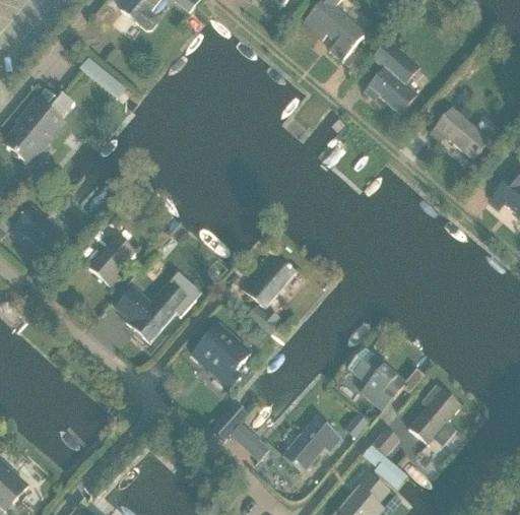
[(151,29),(157,22),(156,16),(149,10),(157,0),(125,0),(120,6),(139,22),(138,24),(144,29),(151,29)]
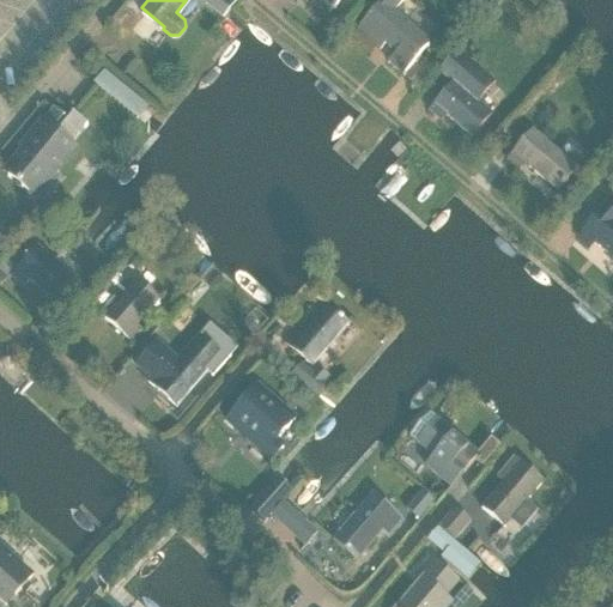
[(206,0),(223,13),(232,0),(206,0)]
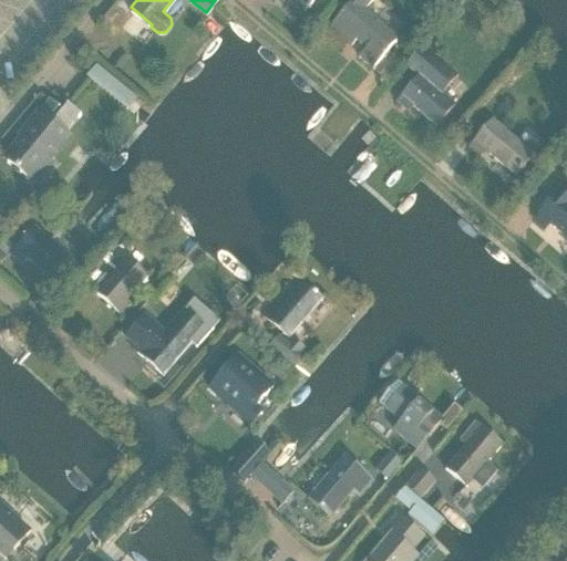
[(292,0),(303,9),(310,0),(292,0)]
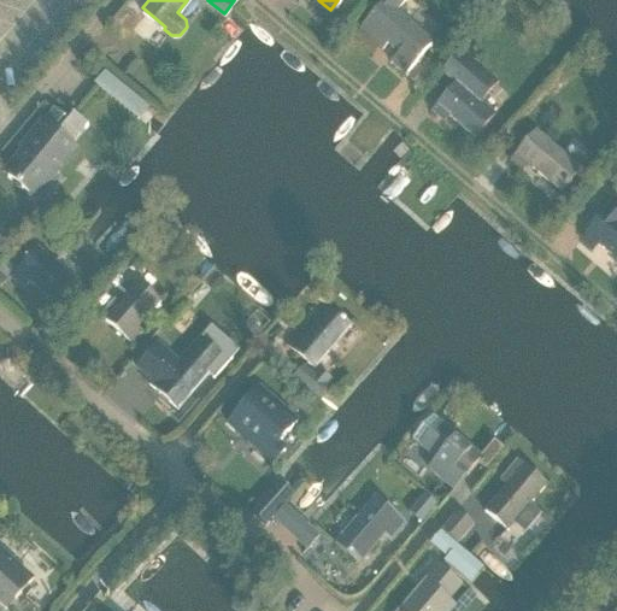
[(383,0),(360,27),(382,45),(387,39),(398,48),(389,58),(405,71),(433,39),(398,7),(404,0),(383,0)]
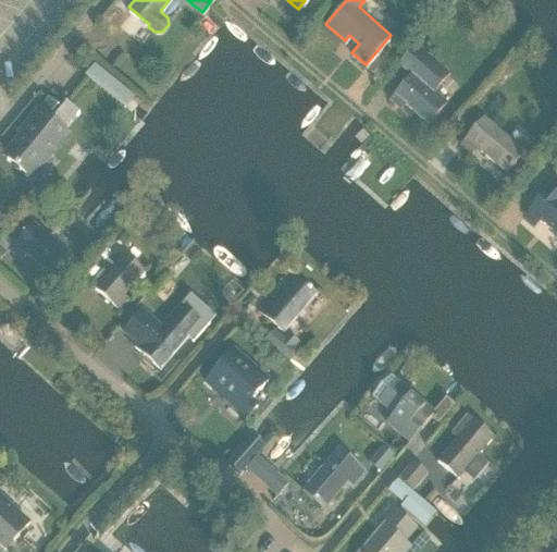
[(412,70),(390,96),(400,106),(406,100),(429,120),(446,99),(433,88),(449,70),(416,40),(399,59),(412,70)]
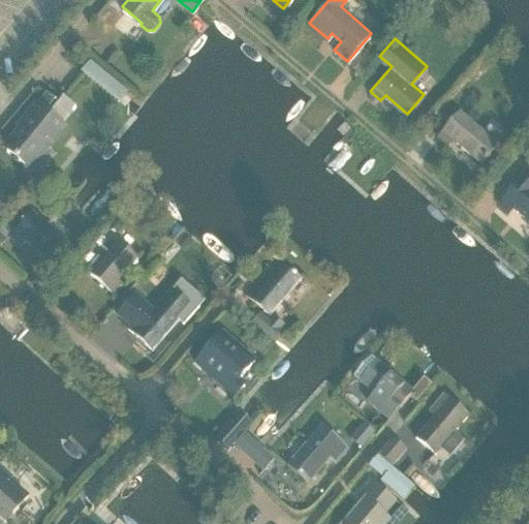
[(94,60),(86,70),(123,102),(132,91),(94,60)]
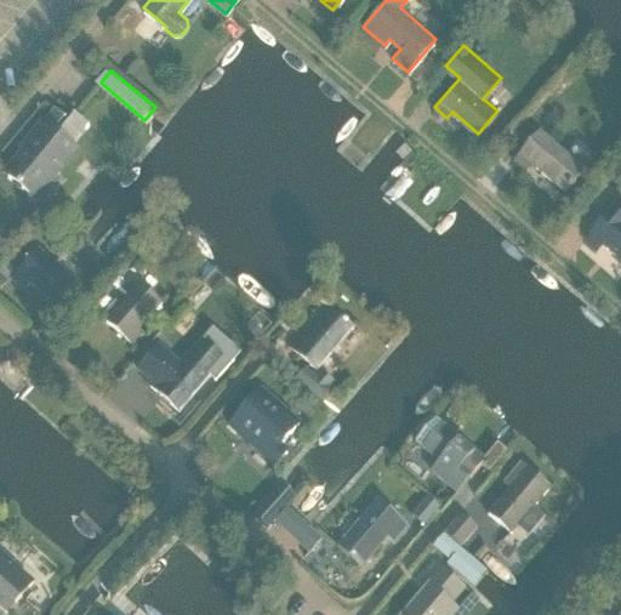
[(89,121),(74,109),(67,118),(64,114),(64,113),(53,103),(20,144),(27,149),(7,174),(18,182),(30,192),(40,200),(62,172),(60,170),(81,143),(75,138),(89,121)]
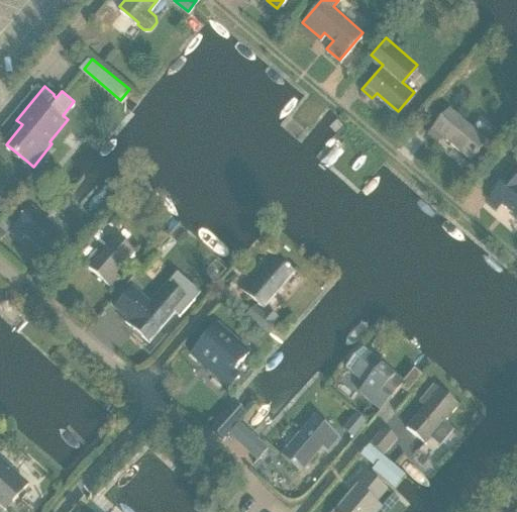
[(447,105),(427,130),(438,138),(442,133),(471,158),(487,138),(447,105)]
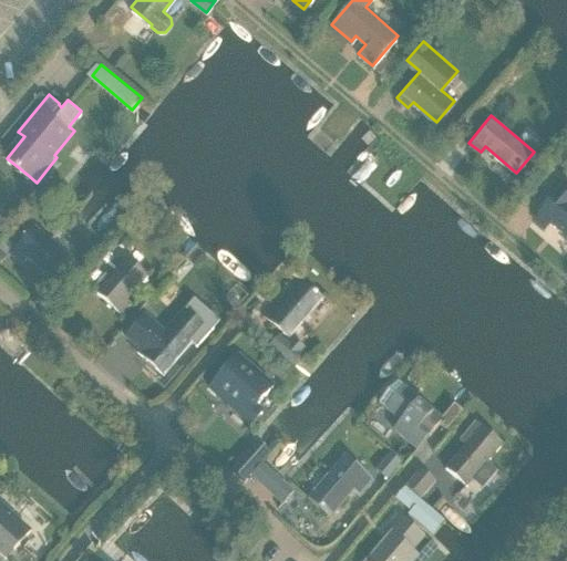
[(566,142),(554,158),(566,169),(566,142)]
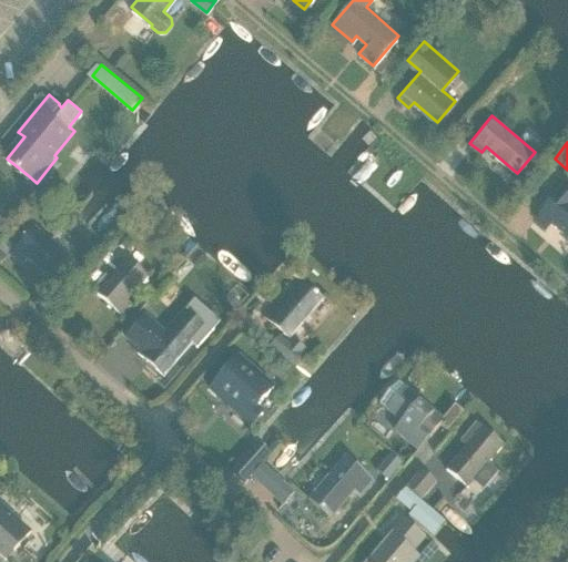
[(567,180),(566,179),(534,215),(546,225),(550,220),(567,234),(567,180)]
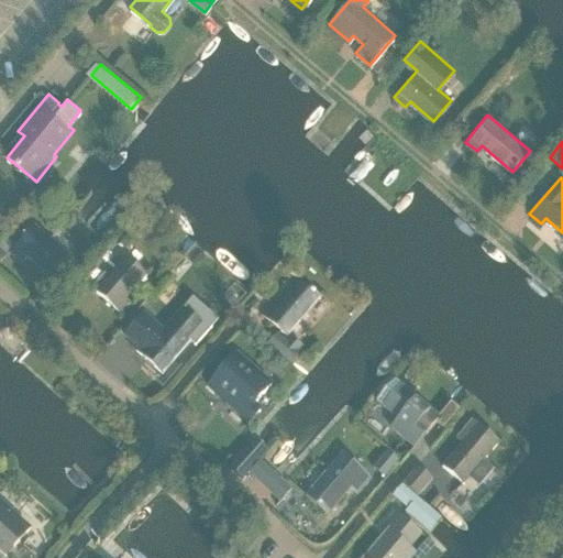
[(33,222),(10,248),(22,258),(26,252),(51,273),(68,252),(33,222)]
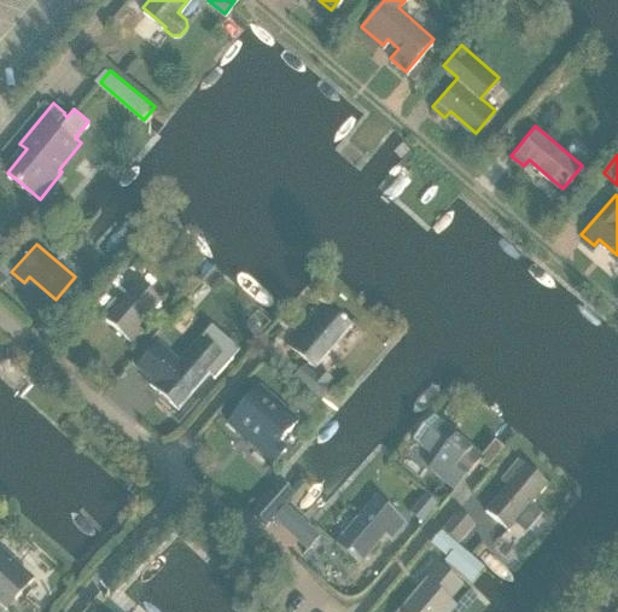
[(104,315),(133,341),(144,328),(138,324),(159,297),(138,278),(104,315)]
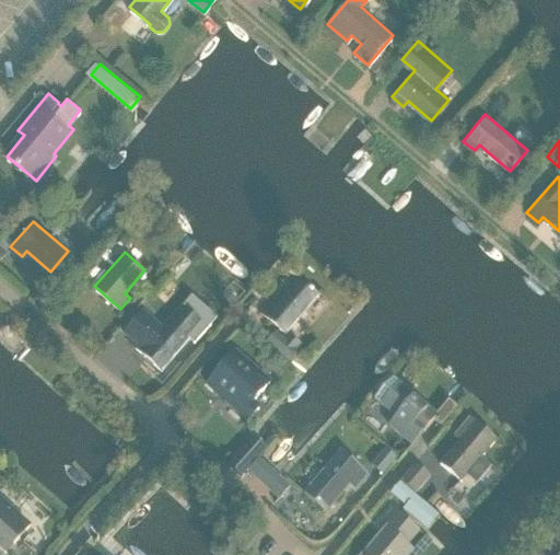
[(268,297),(258,309),(286,331),(317,292),(296,275),(273,302),(268,297)]
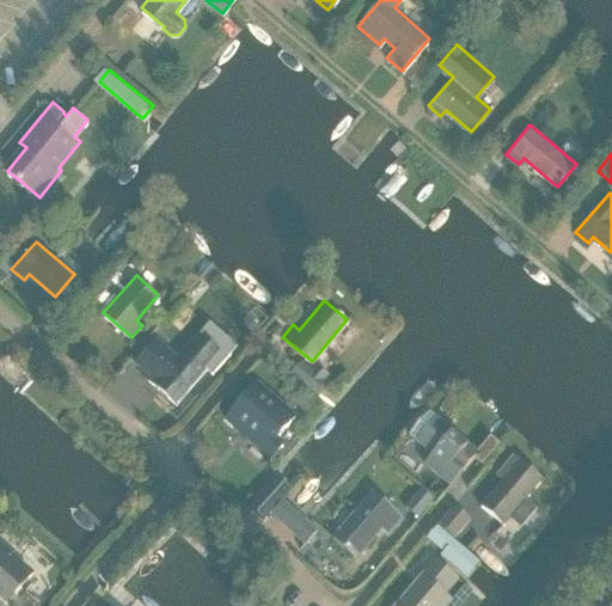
[(177,355),(155,336),(135,359),(146,369),(144,372),(176,402),(202,372),(207,377),(238,340),(212,316),(177,355)]
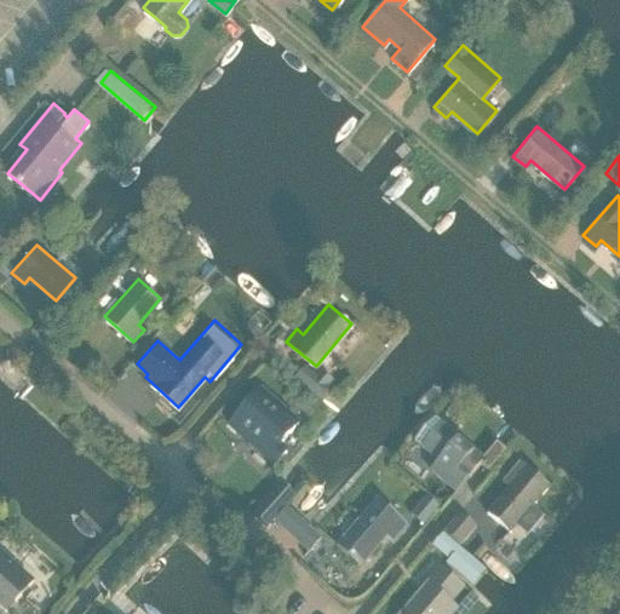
[(316,374),(304,365),(294,376),(319,395),(333,378),(321,368),(316,374)]
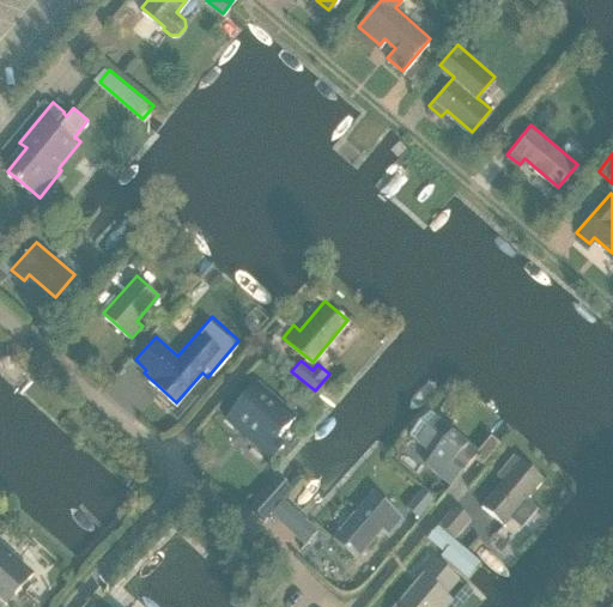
[(134,365),(115,365),(115,393),(133,393),(134,365)]
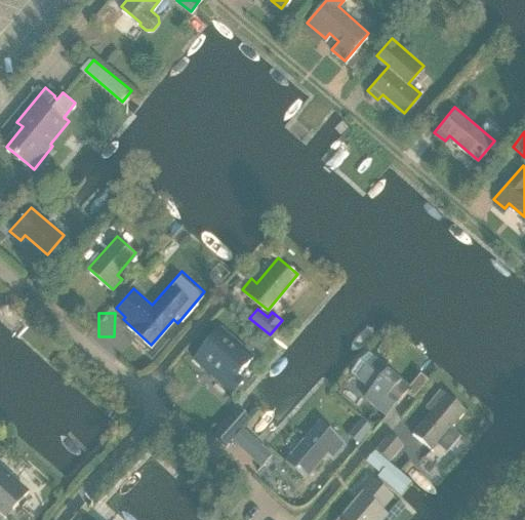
[(194,357),(233,390),(242,380),(236,374),(252,355),(219,327),(194,357)]
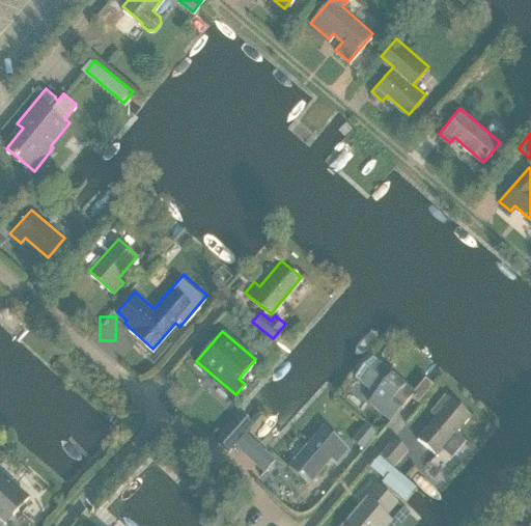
[(392,415),(414,390),(378,359),(361,379),(386,400),(382,407),(392,415)]
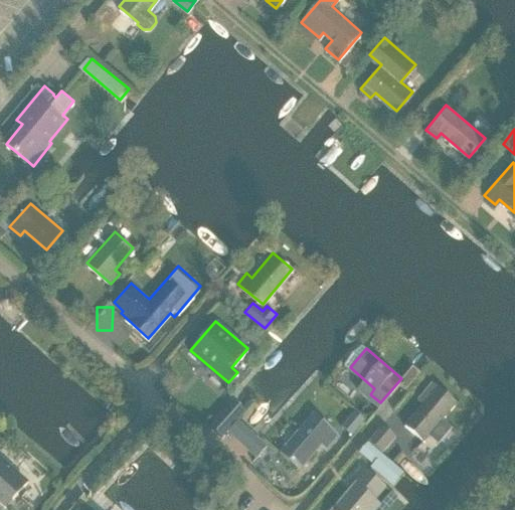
[(404,422),(422,439),(451,406),(456,400),(432,379),(426,386),(417,396),(422,401),(404,422)]
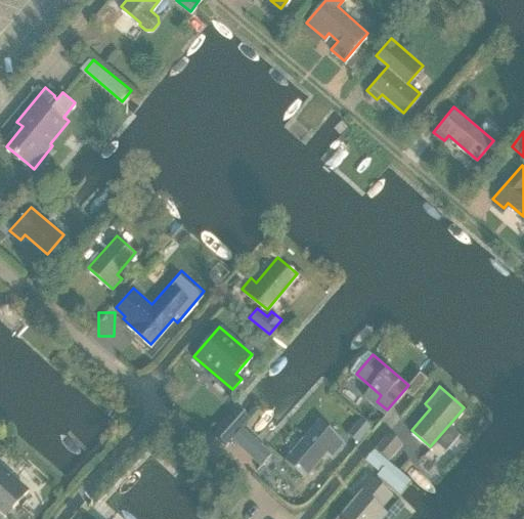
[(242,424),(226,411),(211,430),(225,442),(242,424)]
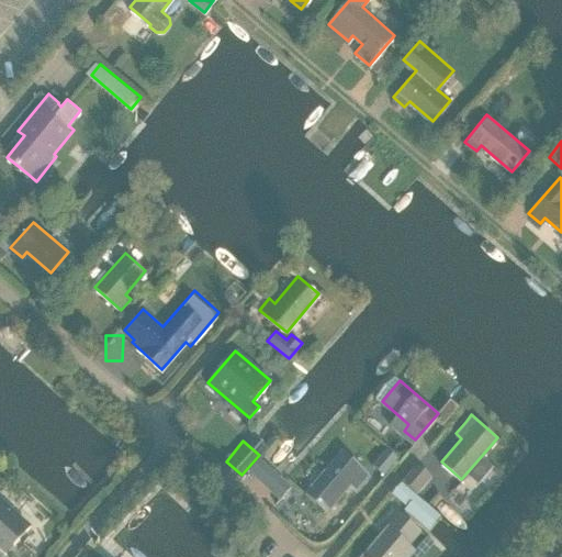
[(392,466),(409,452),(402,443),(385,457),(392,466)]
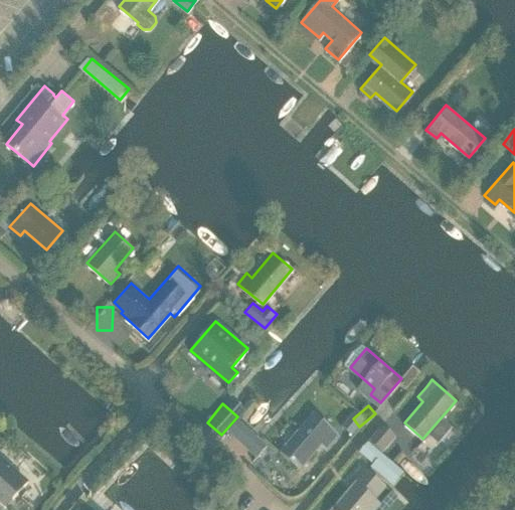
[(325,446),(337,432),(313,411),(280,450),(299,467),(320,442),(325,446)]
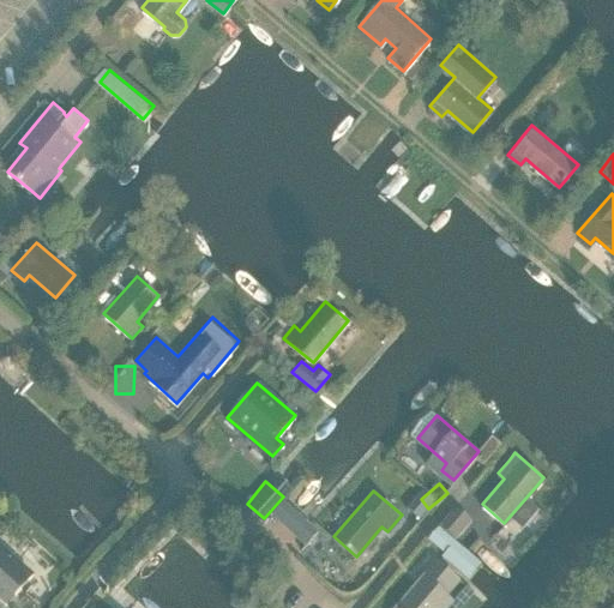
[(306,516),(286,499),(272,515),(293,533),(306,516)]
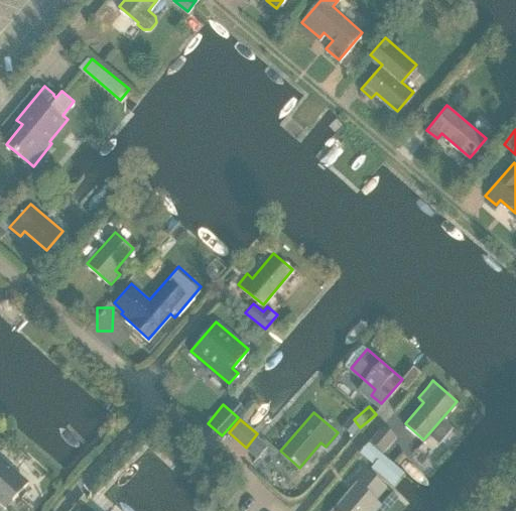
[(404,441),(381,422),(370,436),(393,456),(404,441)]
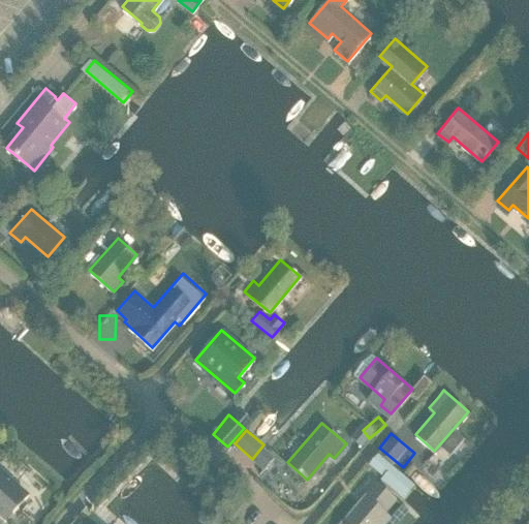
[(412,482),(397,469),(380,455),(371,465),(382,474),(381,476),(402,494),(412,482)]
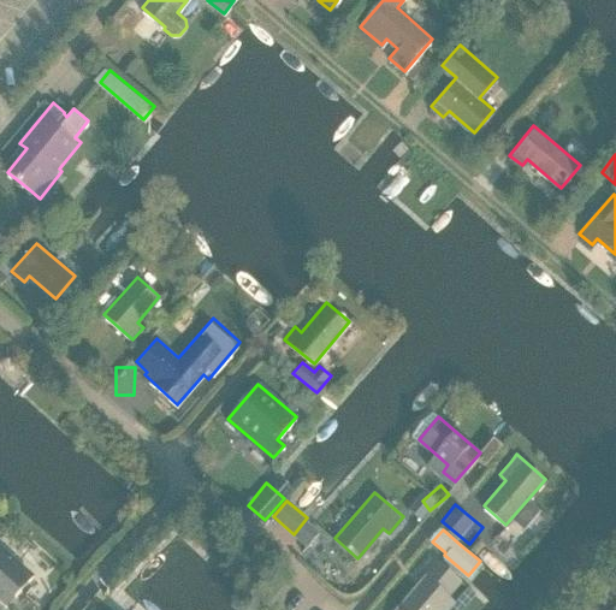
[(0,544),(0,598),(5,603),(31,573),(0,544)]
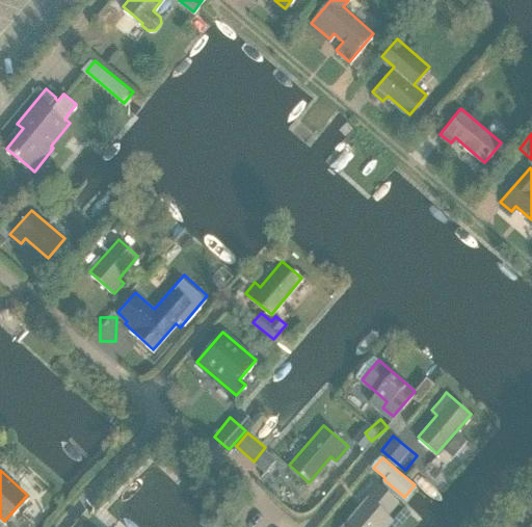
[(383,526),(392,519),(387,514),(397,501),(372,479),(363,490),(369,495),(349,517),(341,526),(383,526)]
